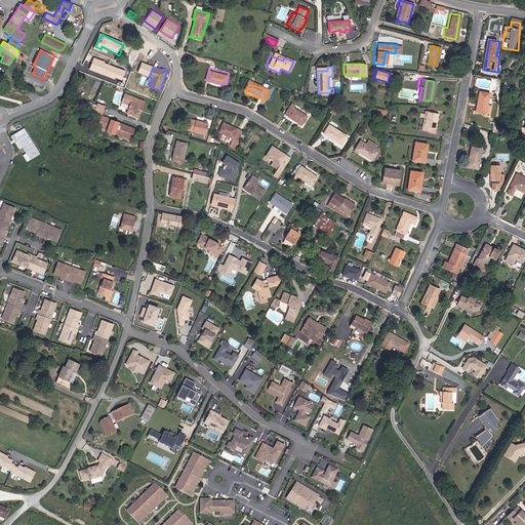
[(478,113),(488,114),(490,106),(492,94),(481,92),(478,113)]
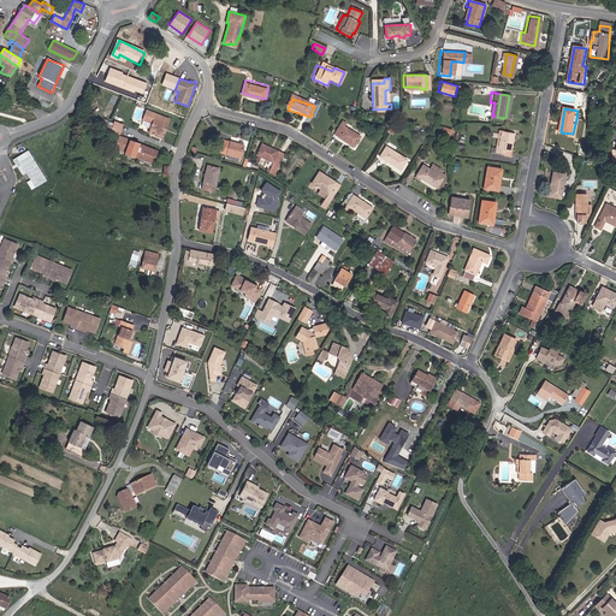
[(149,134),(161,138),(165,128),(167,129),(171,119),(147,110),(143,122),(153,124),(149,134)]
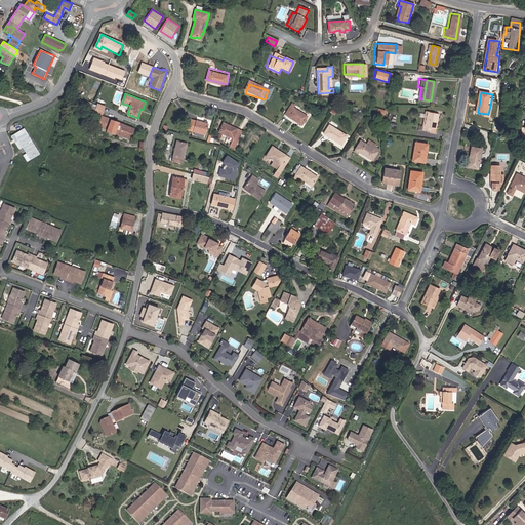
[(297,104),(294,102),(285,114),(301,126),(308,117),(294,108),(297,104)]
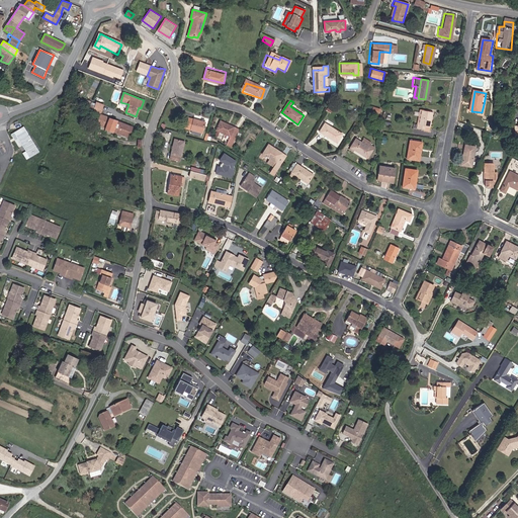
[(104,104),(98,102),(96,106),(94,111),(100,113),(104,104)]
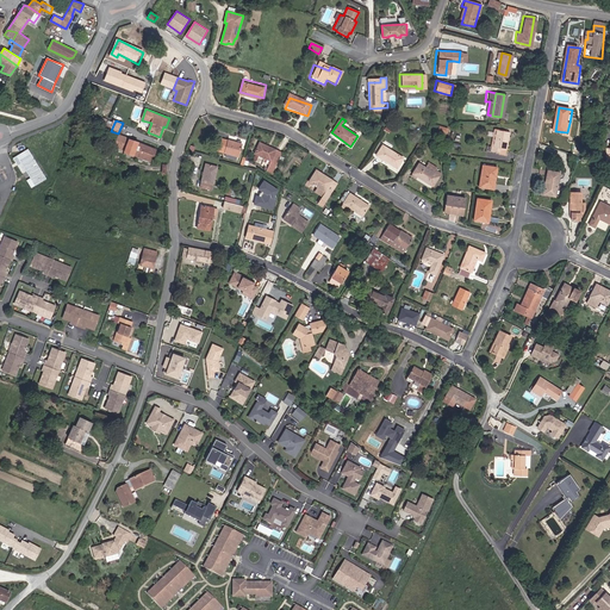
[(492,148),(489,148),(489,151),(500,154),(500,155),(505,156),(510,135),(495,132),(492,148)]
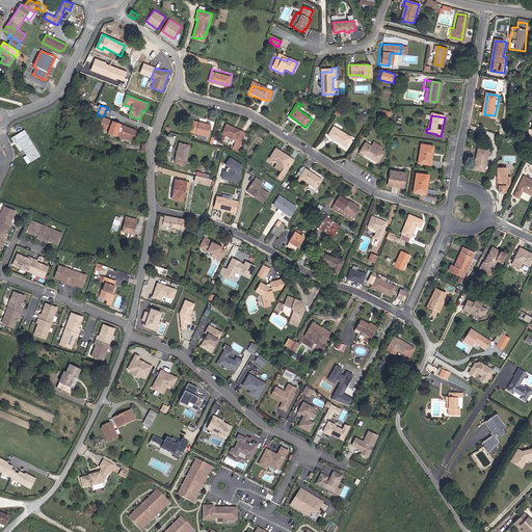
[(107,121),(103,130),(133,141),(134,137),(137,138),(139,133),(107,121)]
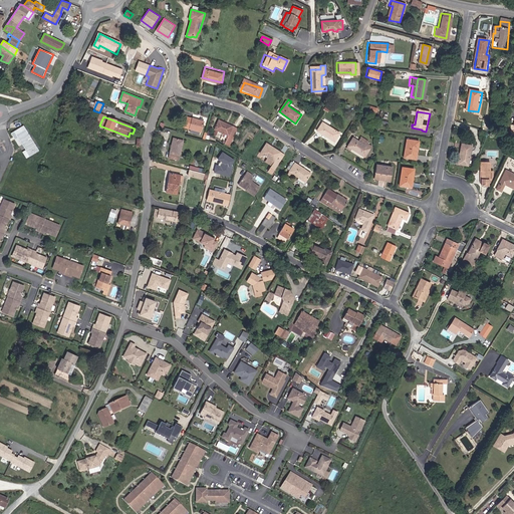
[(204,122),(188,117),(184,129),(202,133),(204,122)]
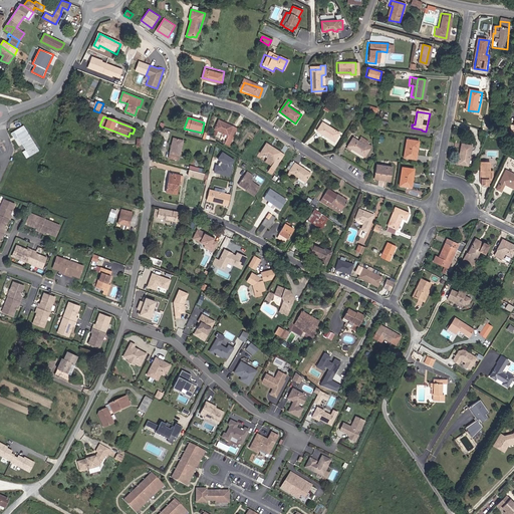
[(234,135),(230,133),(233,126),(219,119),(215,129),(216,130),(222,133),(228,136),(224,144),(228,146),(234,135)]
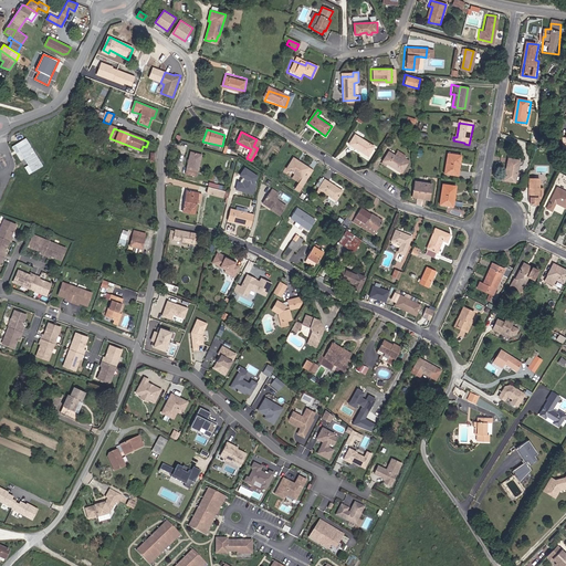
[(375,147),(355,134),(348,144),(368,156),(375,147)]
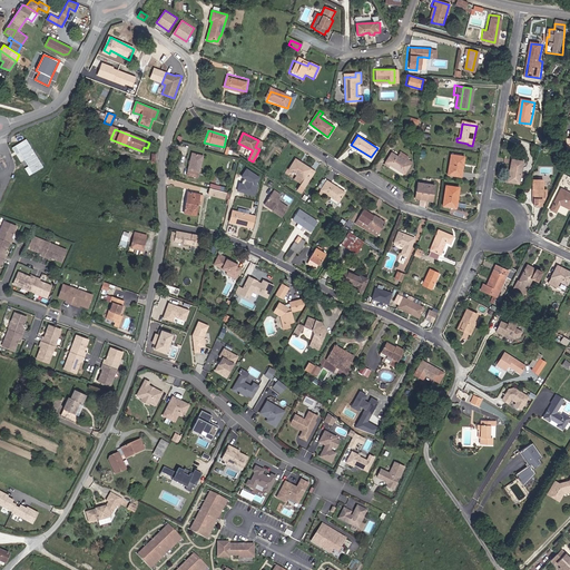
[(30,176),(43,167),(27,139),(12,148),(30,176)]
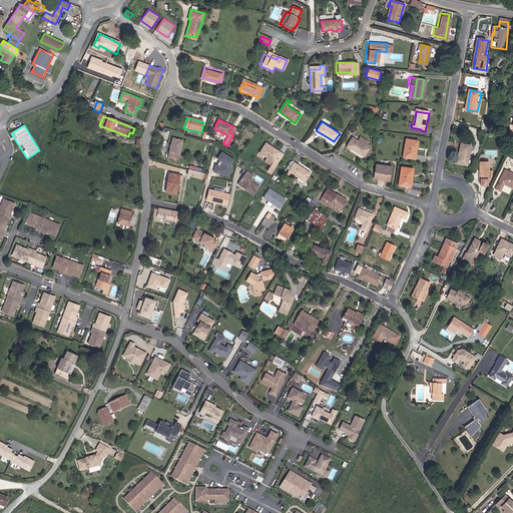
[(221,132),(215,129),(212,134),(218,137),(221,132)]
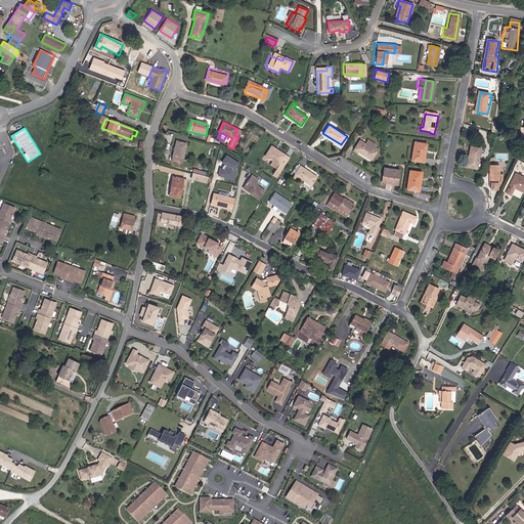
[(368,139),(365,144),(378,153),(380,149),(375,145),(376,144),(368,139)]
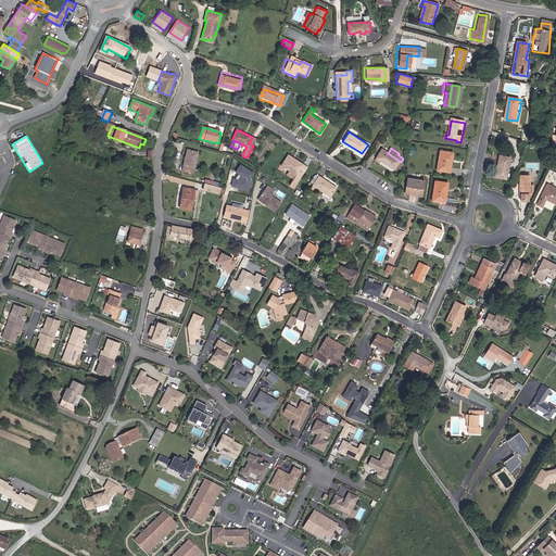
[(199,153),(187,150),(181,171),(192,174),(199,153)]
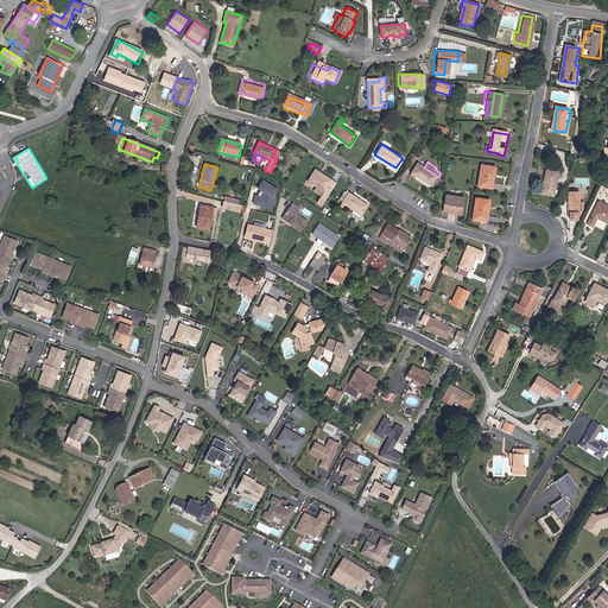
[(432,187),(438,177),(424,168),(418,164),(412,173),(432,187)]
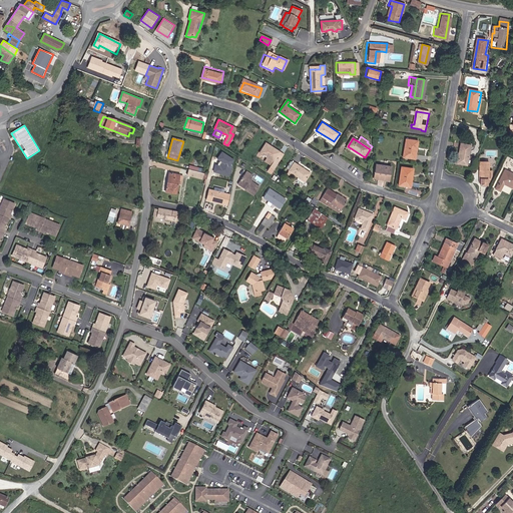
[(418,141),(405,139),(402,155),(416,156),(418,141)]
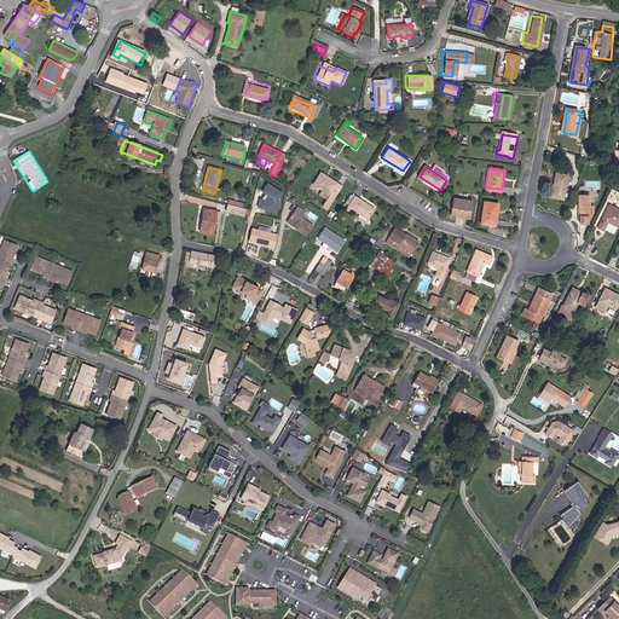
[(316,184),(324,190),(330,195),(327,201),(328,201),(325,206),(330,209),(340,194),(335,189),(339,183),(323,172),(316,184)]
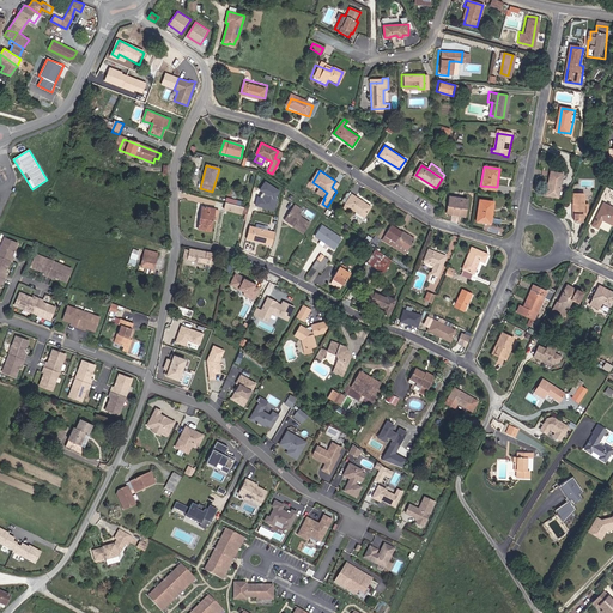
[(547,194),(563,198),(564,187),(562,186),(563,173),(552,170),(547,194)]
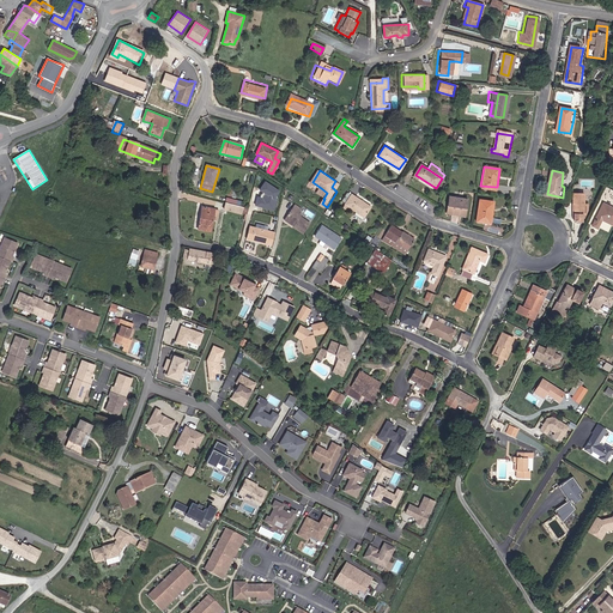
[(290,188),(265,176),(258,190),(261,193),(260,195),(261,196),(258,195),(253,207),(278,217),(286,195),(290,188)]
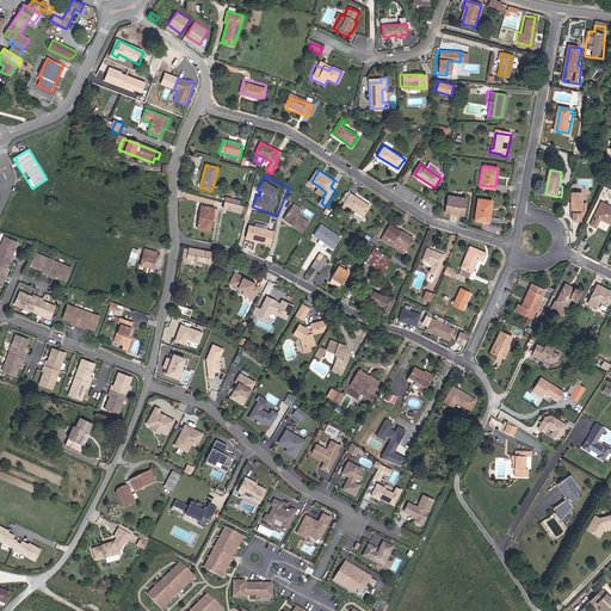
[(610,224),(610,223),(610,190),(602,186),(594,202),(599,204),(590,224),(596,227),(599,218),(610,224)]
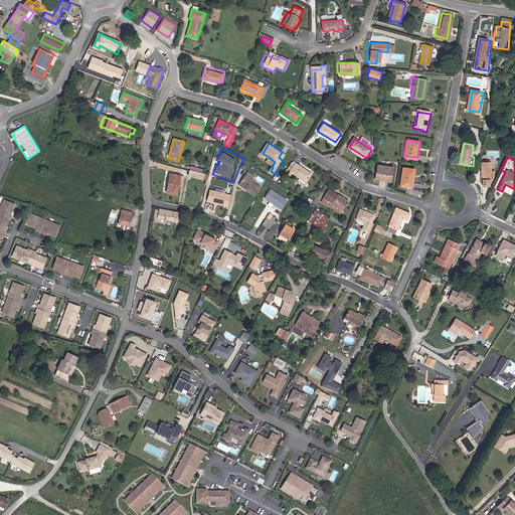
[(275,162),(270,158),(267,163),(272,167),(275,162)]
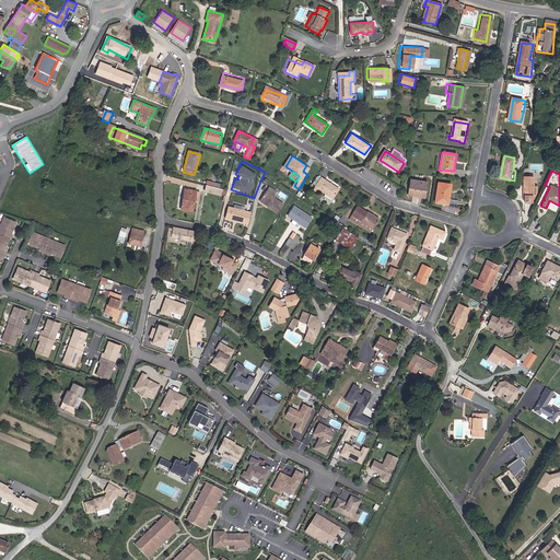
[(524,175),(524,184),(526,184),(526,201),(534,201),(533,198),(535,198),(539,190),(539,187),(534,187),(534,176),(524,175)]
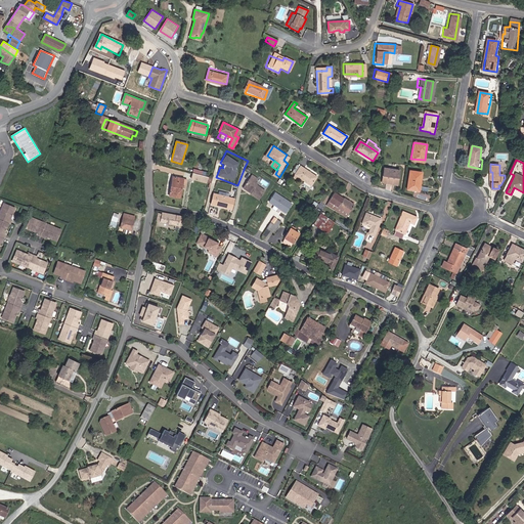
[(297,174),(306,180),(312,184),(318,175),(302,165),(297,174)]
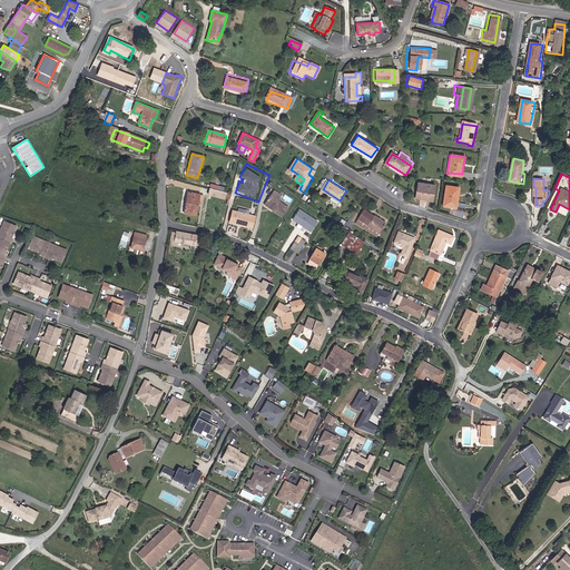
[(414,199),(432,200),(433,183),(416,182),(414,199)]
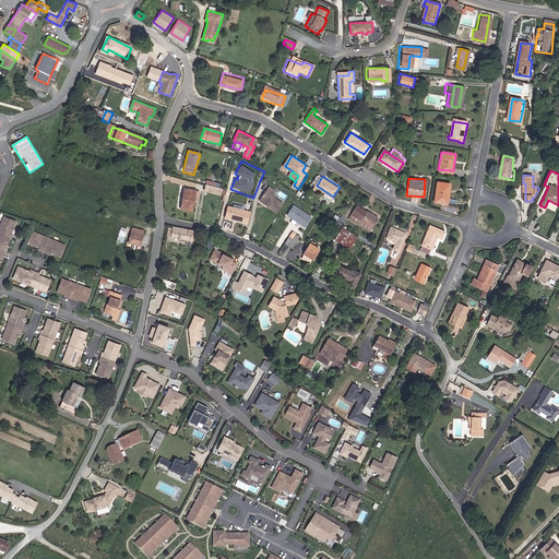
[(450,183),(437,181),(433,201),(448,202),(450,183)]
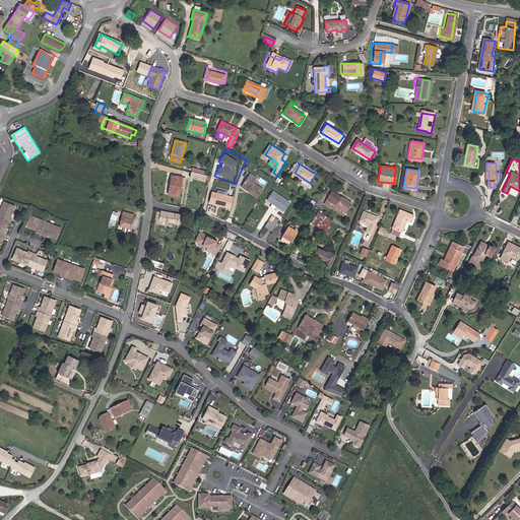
[(201,175),(190,172),(189,177),(209,183),(210,177),(201,175)]
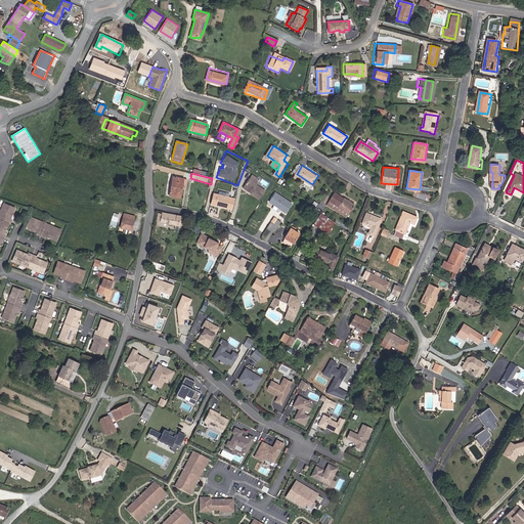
[(245,185),(253,190),(251,192),(260,198),(265,191),(256,185),(258,183),(255,182),(258,178),(252,175),(245,185)]
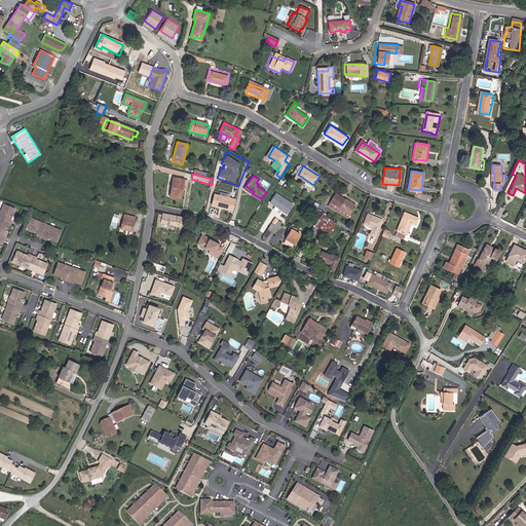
[(182,199),(183,189),(185,180),(174,178),(171,197),(182,199)]
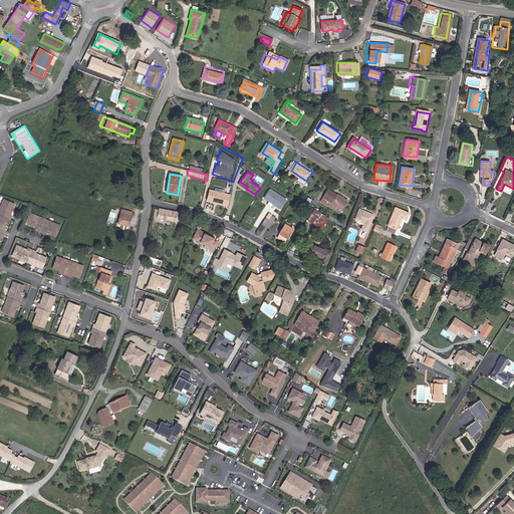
[(303,186),(306,181),(300,177),(297,182),(303,186)]
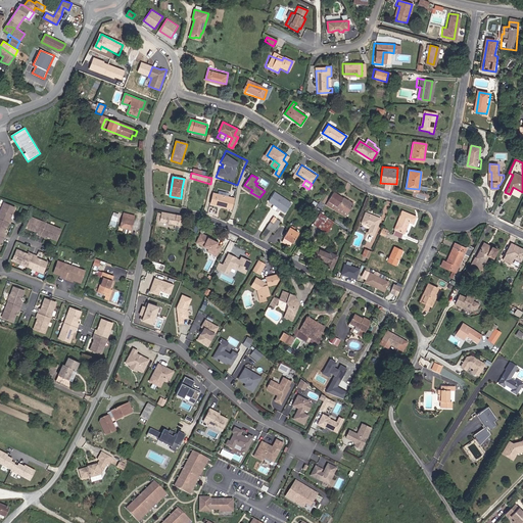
[(286,212),(292,203),(275,192),(269,201),(286,212)]
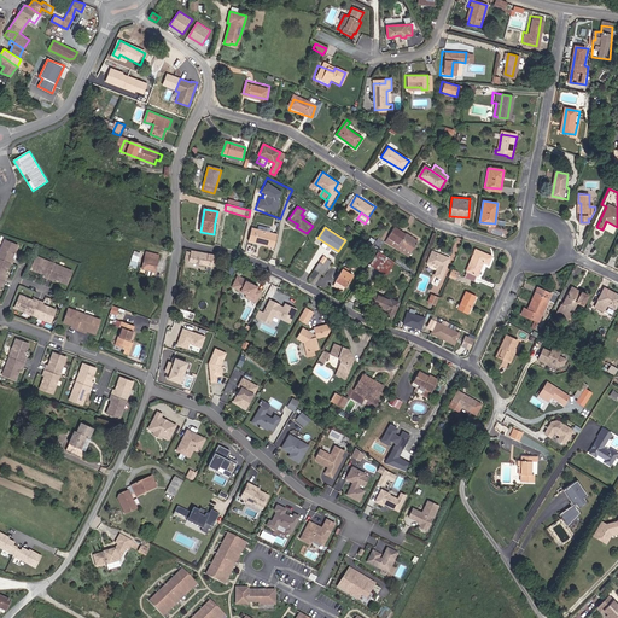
[(400,244),(400,245),(412,252),(418,242),(395,227),(390,237),(400,244)]
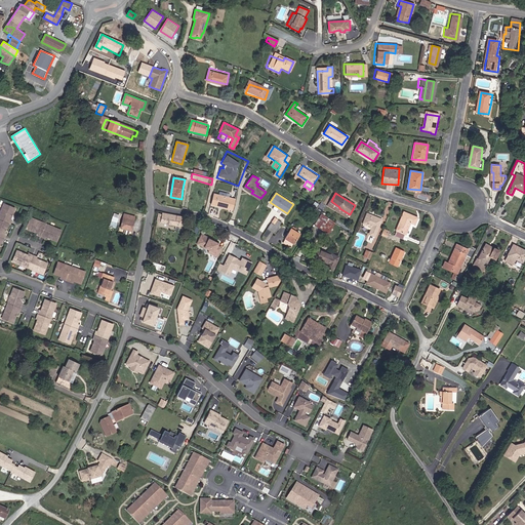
[(234,200),(214,195),(212,204),(232,209),(234,200)]
